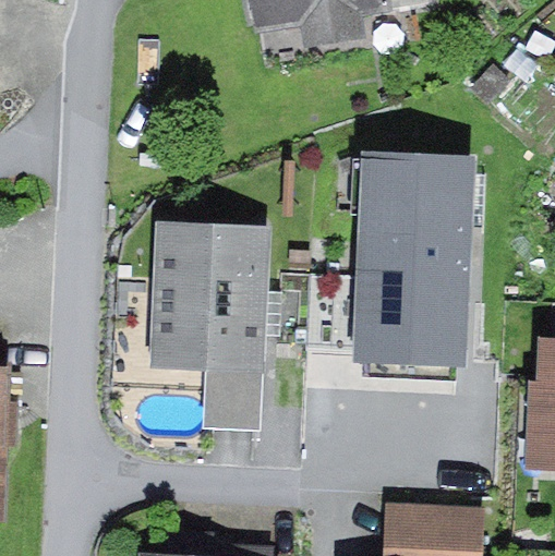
[(424,0),(248,0),(252,27),(298,21),(301,48),(365,38),(362,15),(426,5),(424,0)]
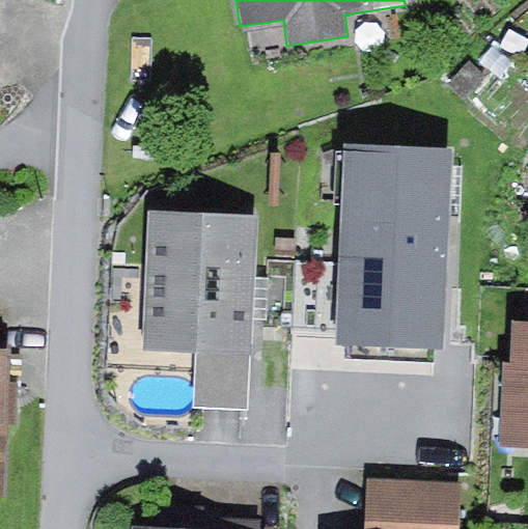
[(450,148),(343,143),(333,342),(440,347),(450,148)]
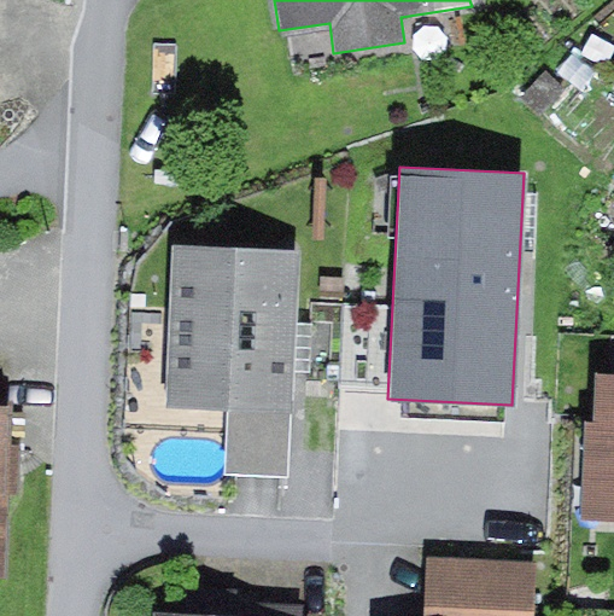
[(297,250),(171,244),(164,405),(224,407),(290,411),(297,250)]
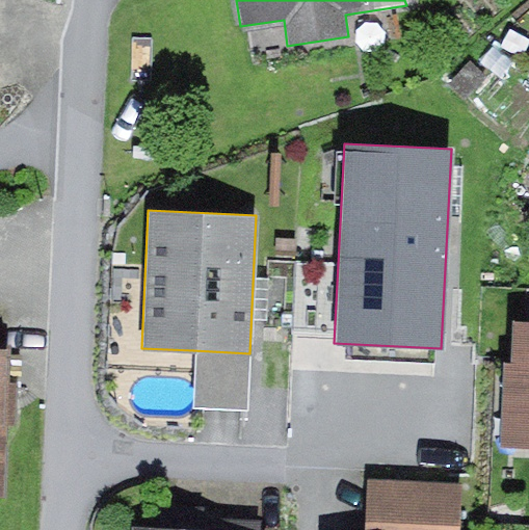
[(528,322),(510,322),(509,365),(501,365),(498,448),(528,449),(528,322)]
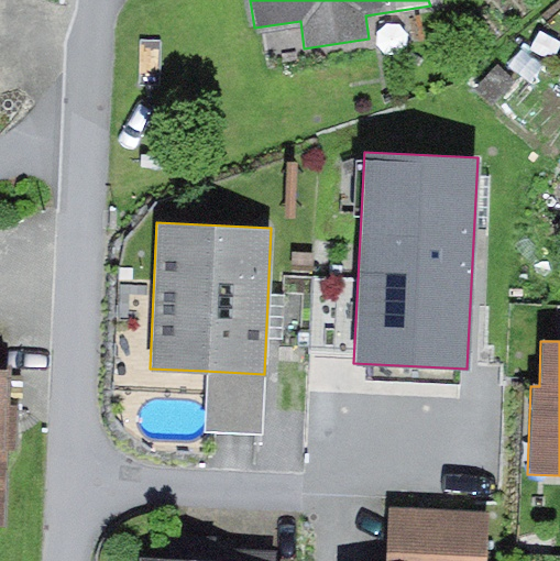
[(12,366),(0,365),(0,526),(4,527),(12,366)]
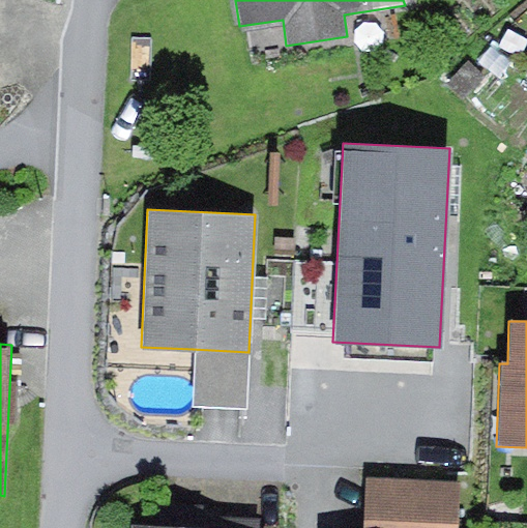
[(249,352),(193,349),(189,407),(244,411),(249,352)]
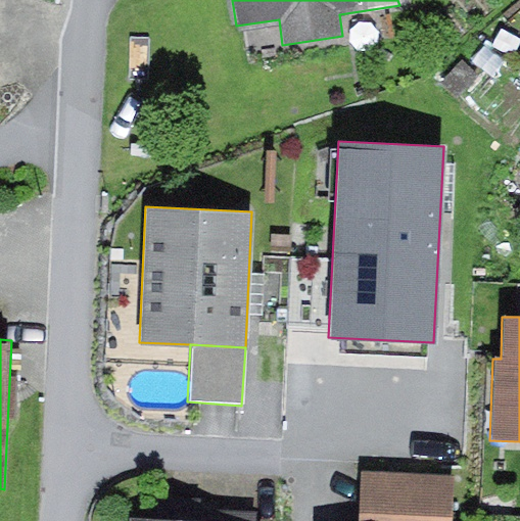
[(360,472),(357,520),(451,520),(453,476),(360,472)]
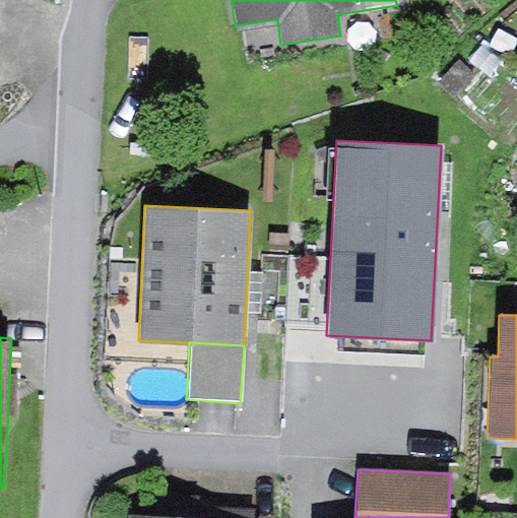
[(251,517),(252,510),(197,508),(198,499),(153,497),(152,517),(251,517)]
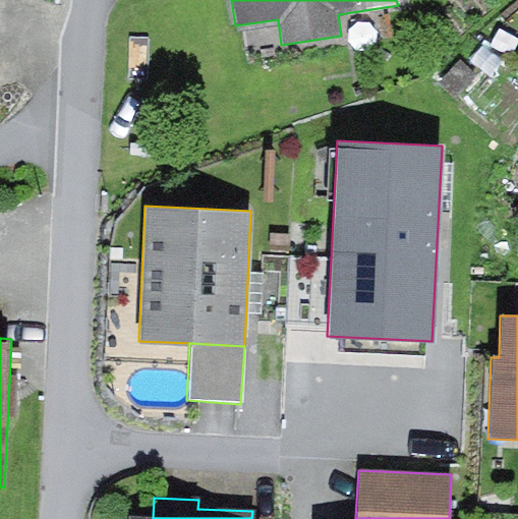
All buildings are outlined.
